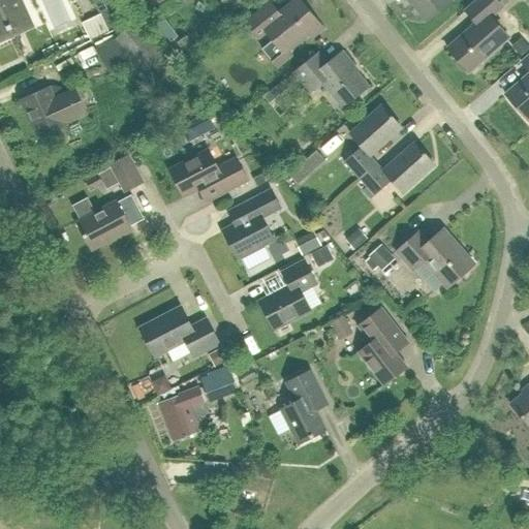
[(0,0),(0,41),(32,28),(19,0),(0,0)]
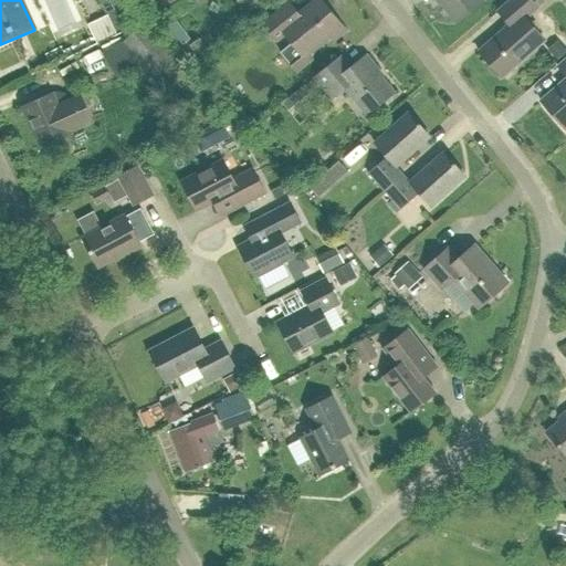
[(437,0),(454,23),(482,2),(481,0),(437,0)]
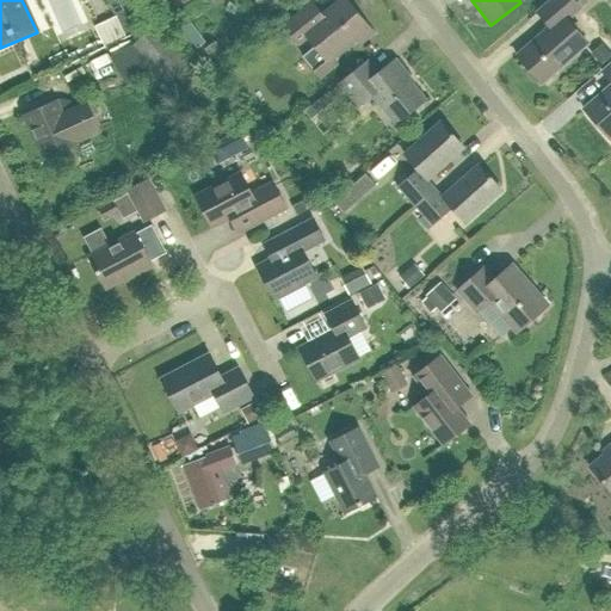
[(568,0),(550,0),(535,14),(545,26),(542,29),(543,30),(514,55),(541,85),(587,45),(566,22),(578,11),(568,0)]
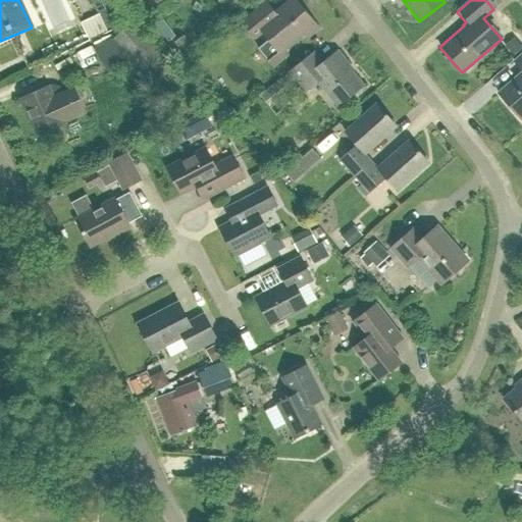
[(267,42),(257,50),(272,68),(286,56),(283,52),(303,37),(305,40),(318,30),(295,1),(276,16),(267,5),(242,24),(254,40),(261,34),(267,42)]
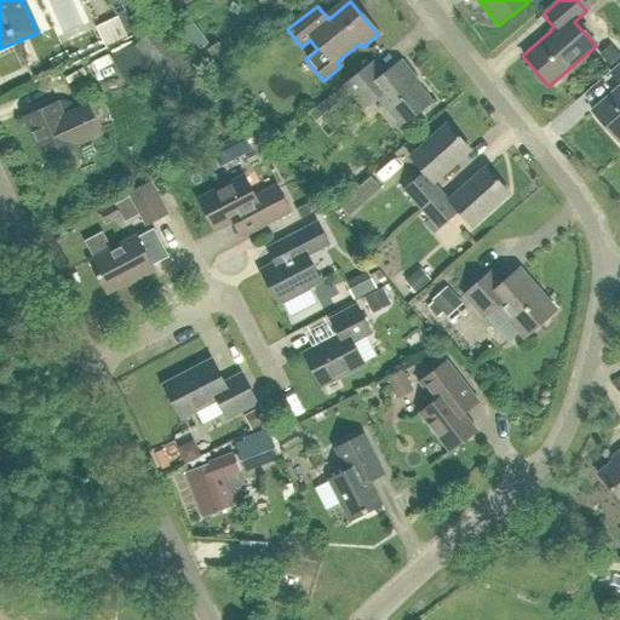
[(135,46),(170,86),(193,65),(190,62),(193,61),(160,23),(135,46)]
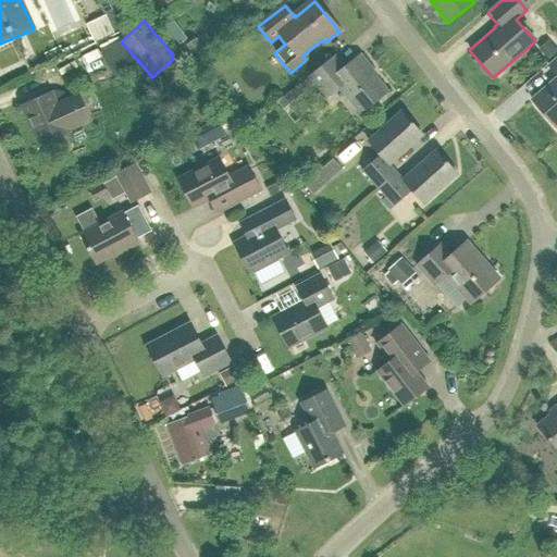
[(196,59),(206,51),(196,37),(186,45),(196,59)]
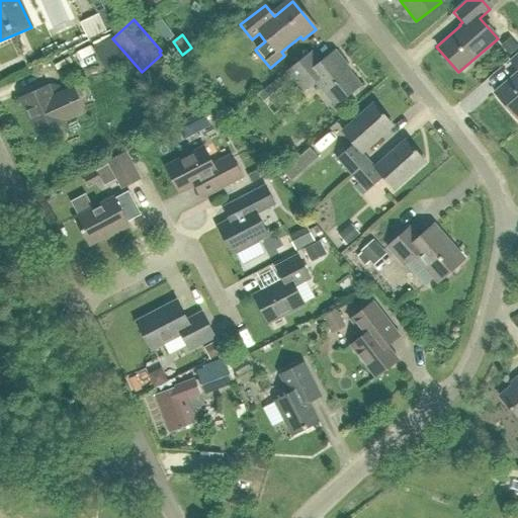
[(90,46),(78,54),(84,65),(97,57),(90,46)]
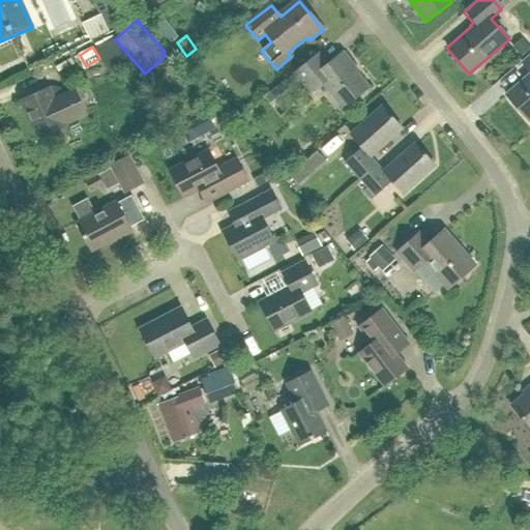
[(317,55),(293,74),(311,94),(321,85),(343,111),(367,89),(349,67),(351,65),(342,54),(326,66),(317,55)]
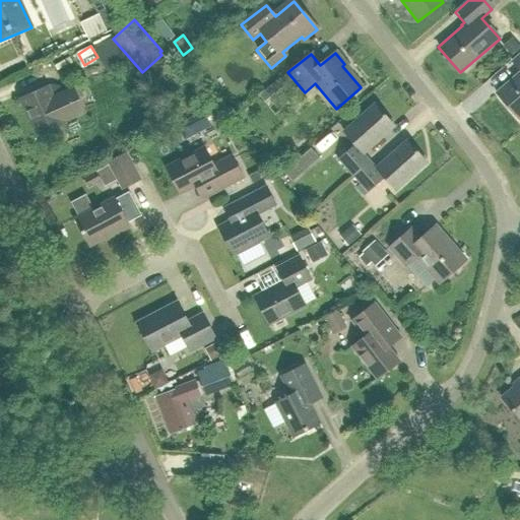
[(519,117),(519,54),(513,61),(519,69),(519,70),(496,92),(518,118),(519,117)]
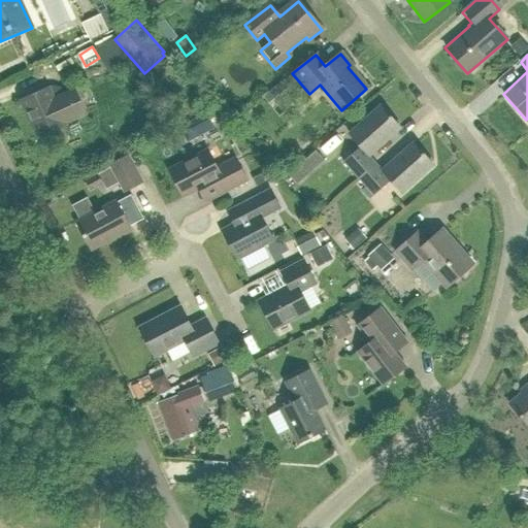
[(37,138),(65,125),(88,114),(75,87),(65,92),(65,91),(62,88),(56,86),(51,86),(20,100),(37,138)]
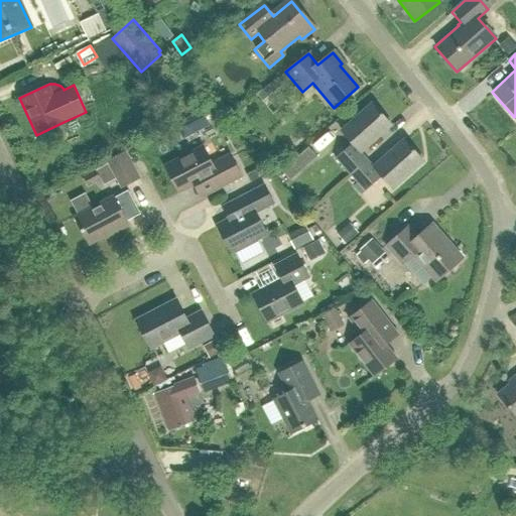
[(350,175),(365,161),(357,153),(389,124),(371,105),(340,134),(349,145),(335,158),(350,175)]
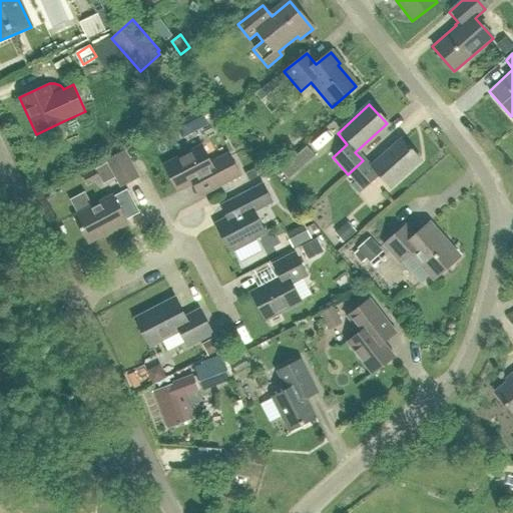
[(328,130),(315,141),(323,151),(336,140),(328,130)]
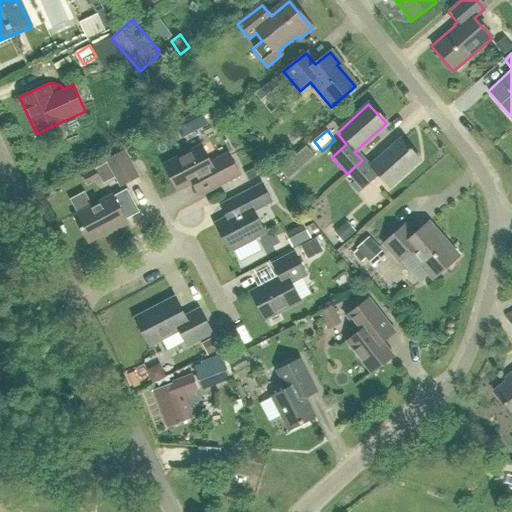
[(362,160),(347,174),(361,190),(376,177),(387,188),(418,159),(401,140),(369,168),(362,160)]
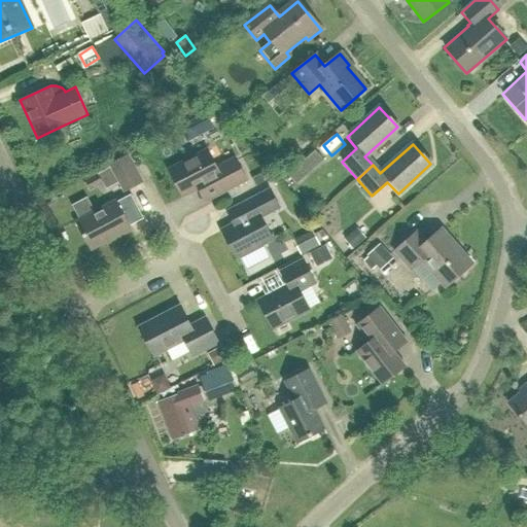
[(206,148),(167,169),(181,197),(217,179),(223,192),(246,181),(234,159),(215,168),(206,148)]
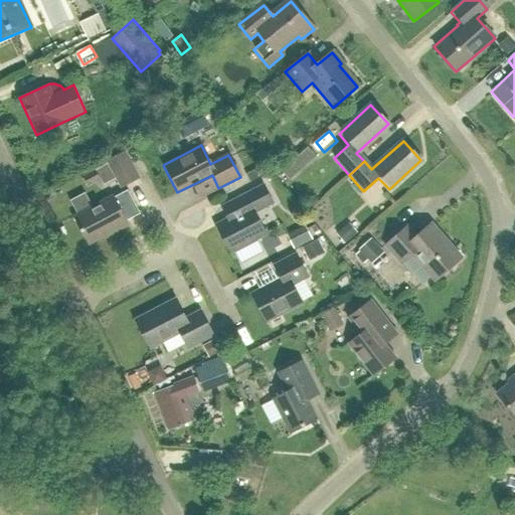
[(300,153),(309,163),(317,156),(308,146),(300,153)]
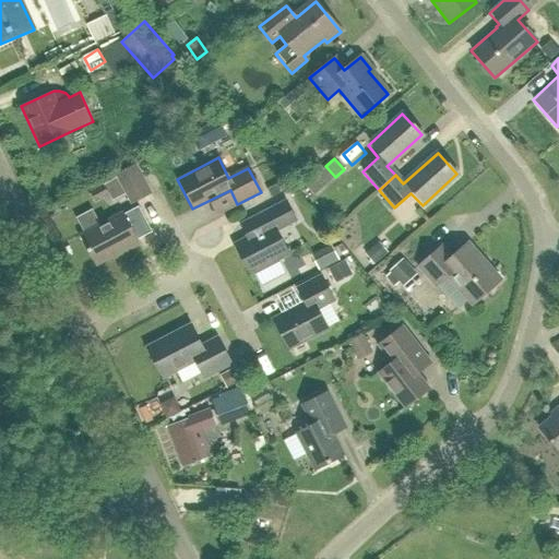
[(116,175),(130,204),(151,194),(135,164),(116,175)]
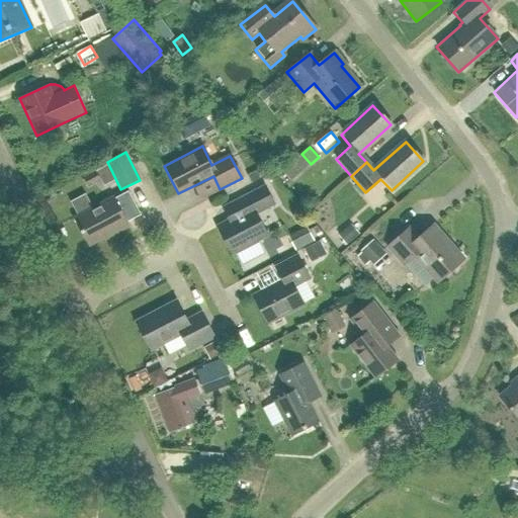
[(283,171),(291,181),(299,174),(291,164),(283,171)]
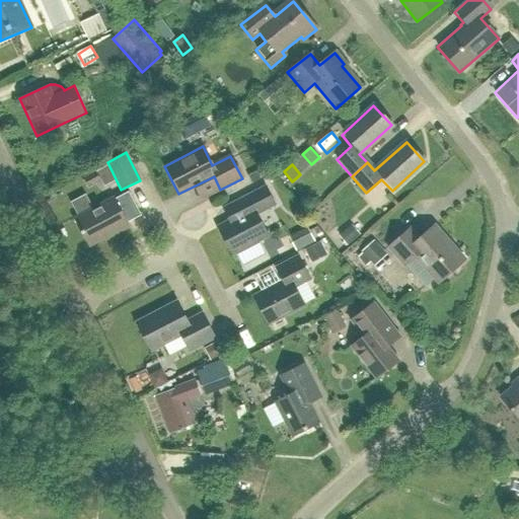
[(89,187),(100,179),(96,171),(84,178),(89,187)]
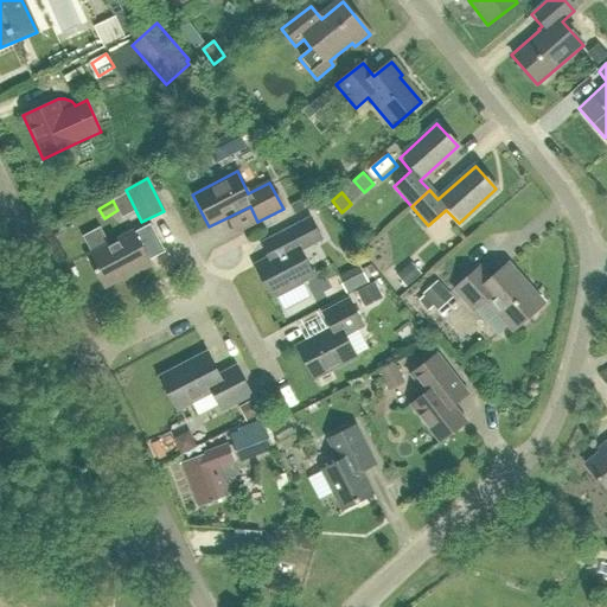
[(310,215),(283,231),(292,247),(255,266),(270,296),(312,275),(299,250),(320,240),(310,215)]
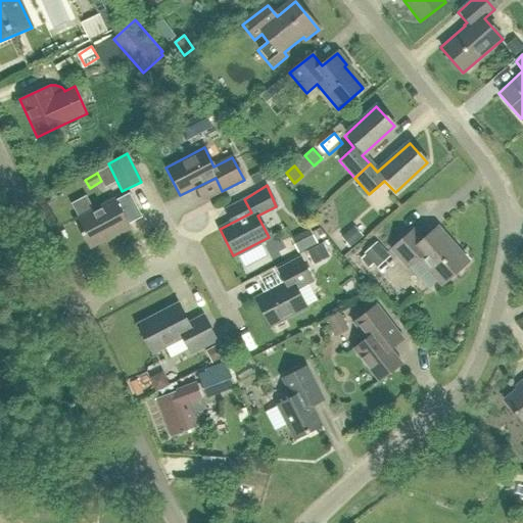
[(114,199),(75,220),(90,247),(129,227),(114,199)]
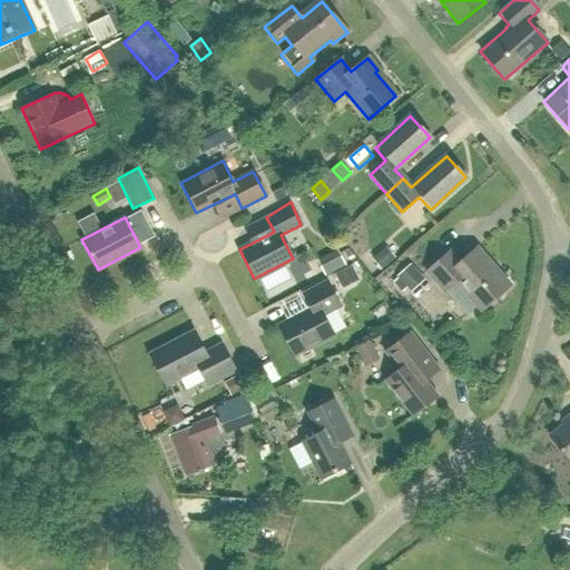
[(448,252),(425,272),(443,292),(455,281),(482,311),(510,285),(477,248),(459,265),(448,252)]
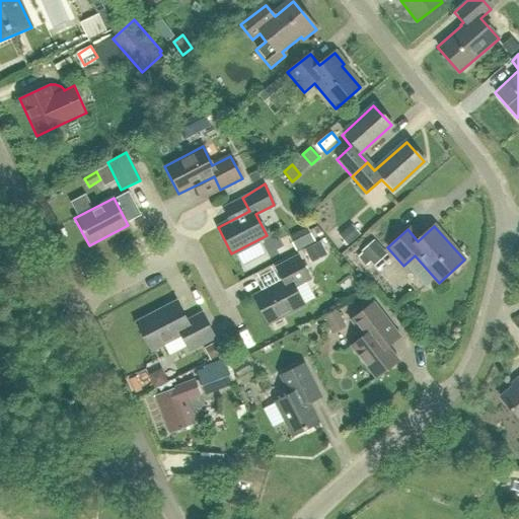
[(297,256),(276,269),(282,282),(253,297),(268,323),(303,305),(294,287),(309,280),(297,256)]
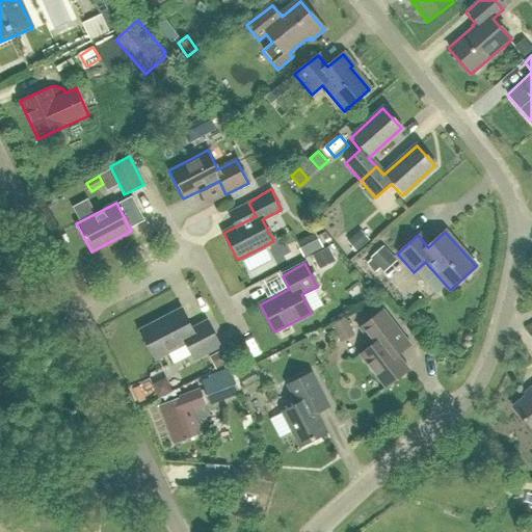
[(180,309),(139,329),(155,358),(185,343),(194,360),(219,346),(207,321),(190,328),(180,309)]
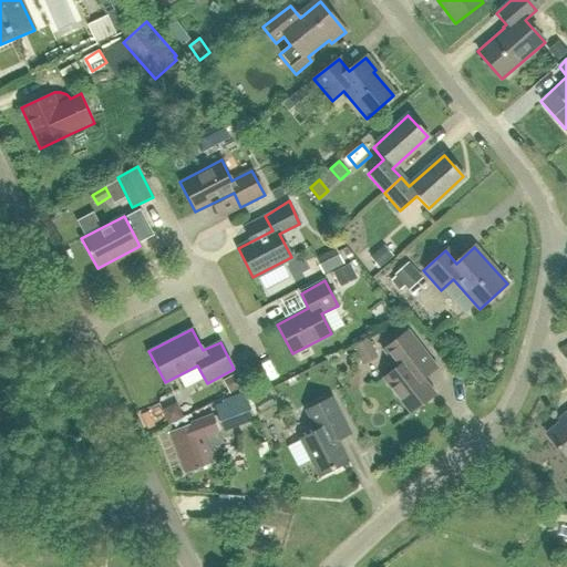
[(406,331),(382,350),(397,368),(383,378),(411,413),(433,395),(415,372),(430,361),(406,331)]
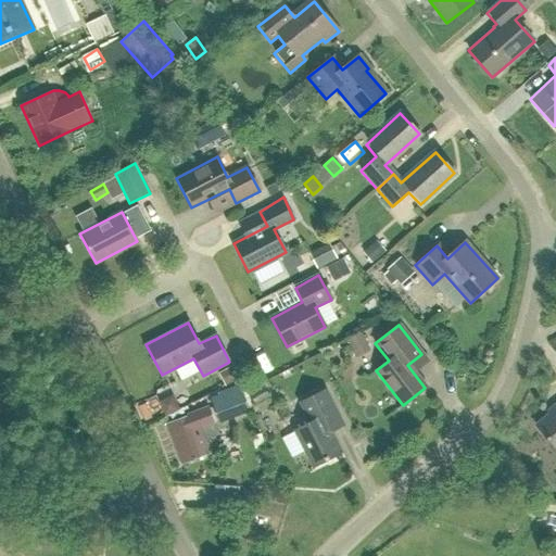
[(362,331),(348,339),(357,357),(371,350),(362,331)]
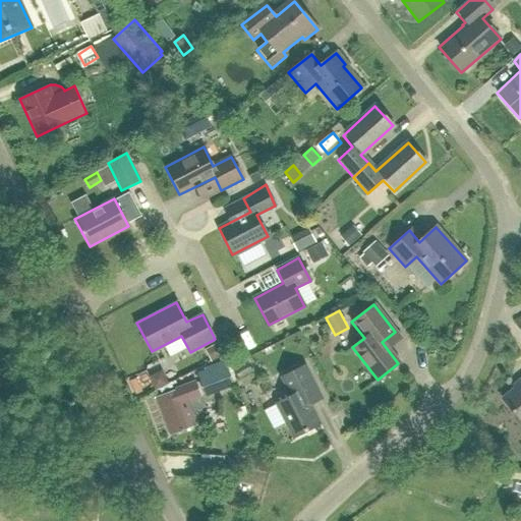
[(251,324),(242,328),(252,349),(262,345),(251,324)]
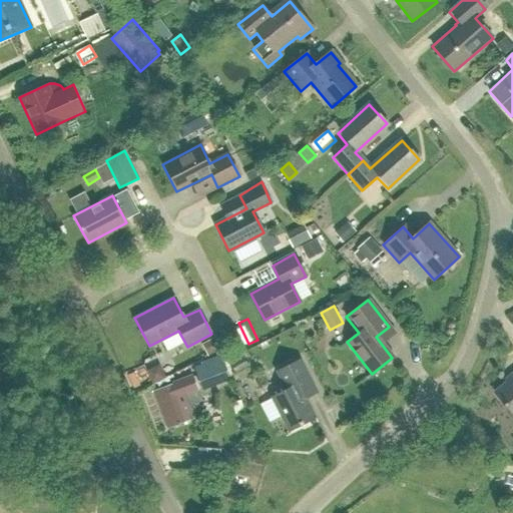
[(203,390),(231,379),(221,354),(201,362),(201,364),(194,367),(203,390)]
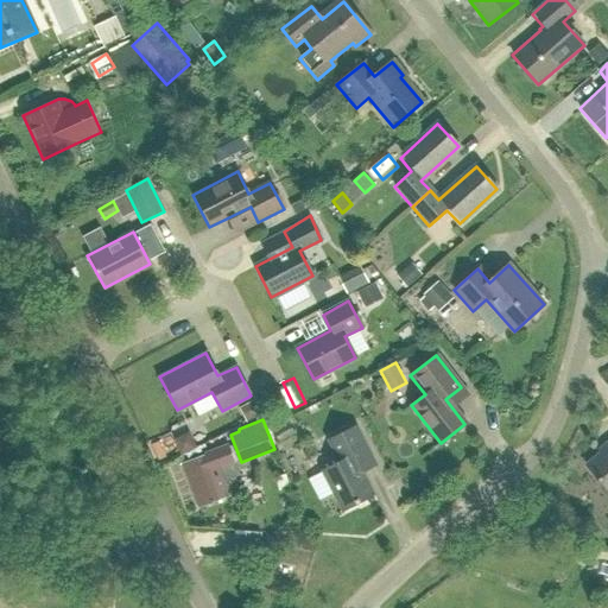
[(355,425),(327,441),(339,462),(321,472),(341,511),(373,494),(356,462),(371,455),(355,425)]
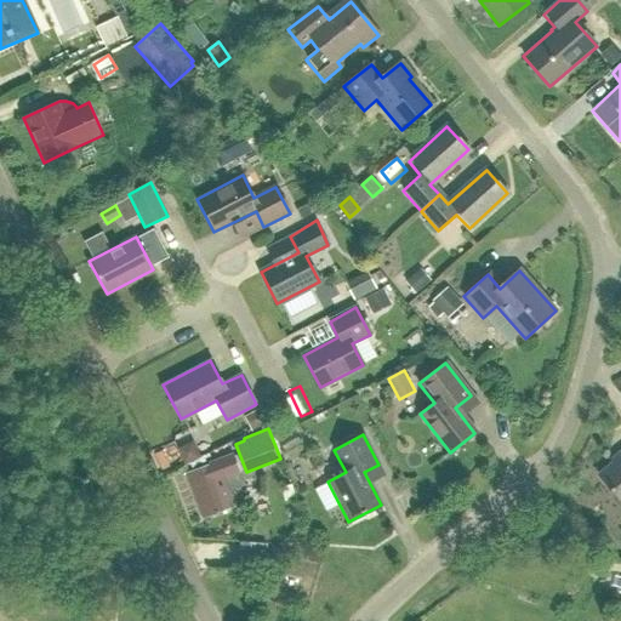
[(192,461),(206,453),(198,438),(182,446),(192,461)]
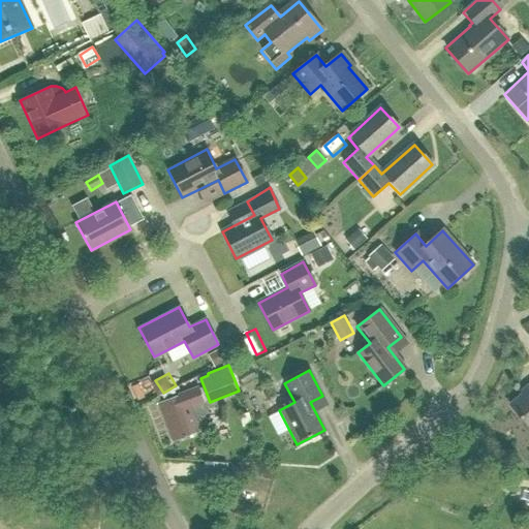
[(528,387),(508,404),(528,428),(528,381),(526,385),(528,387)]
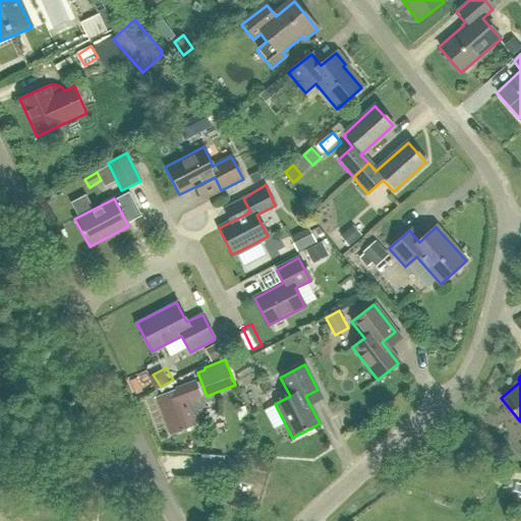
[(193,383),(155,398),(169,435),(195,424),(186,401),(199,396),(193,383)]
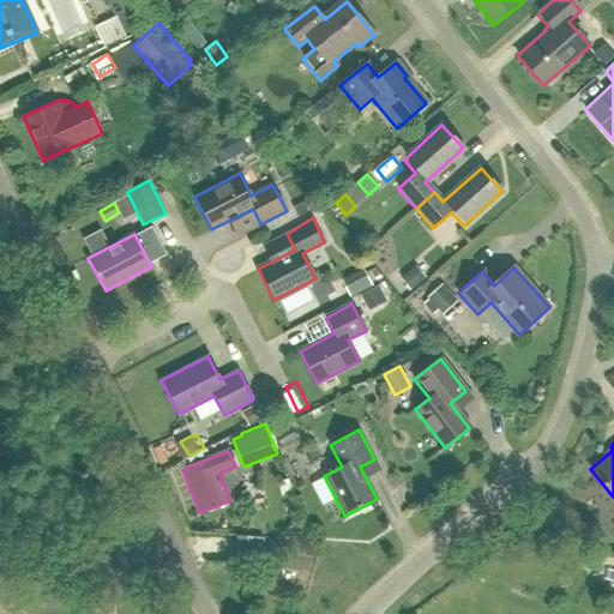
[(302,522),(284,529),(288,539),(307,537),(302,522)]
